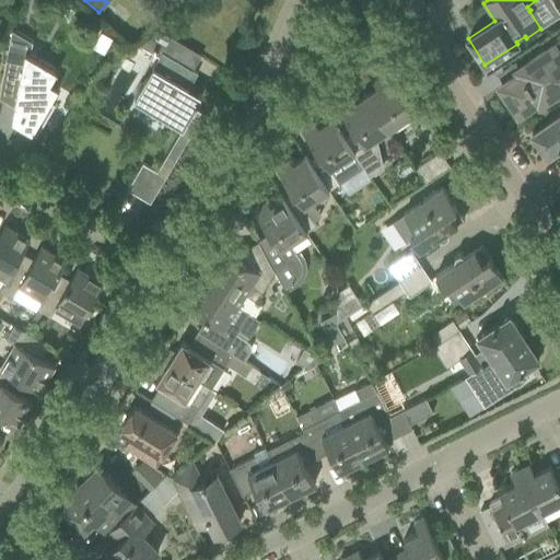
[(2,76),(0,84),(0,94),(13,97),(12,106),(13,106),(22,112),(15,123),(36,135),(47,116),(55,103),(51,101),(42,95),(49,83),(50,82),(57,71),(28,55),(32,41),(11,28),(6,57),(2,76)]
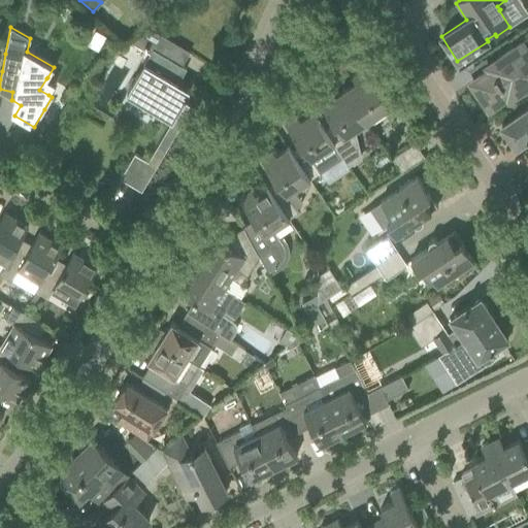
[(153,48),(143,64),(126,94),(171,121),(173,118),(180,122),(175,130),(176,131),(191,106),(178,99),(185,88),(177,84),(186,68),(180,65),(189,52),(163,36),(155,51),(153,48)]
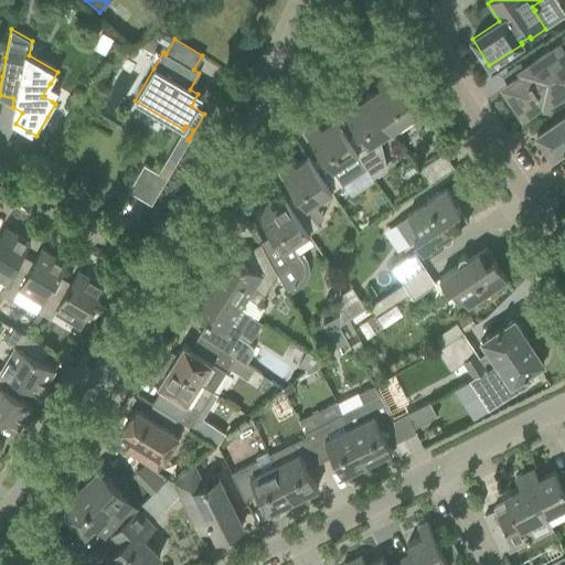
[(528,75),(525,73),(505,86),(508,91),(505,96),(514,109),(520,109),(523,114),(542,100),(544,103),(564,88),(564,52),(563,54),(558,46),(530,65),(533,71),(528,75)]
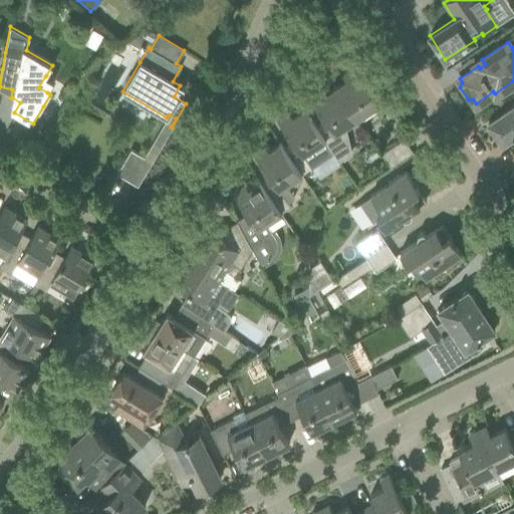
[(346,79),(335,86),(356,119),(379,103),(354,66),(342,74),(346,79)]
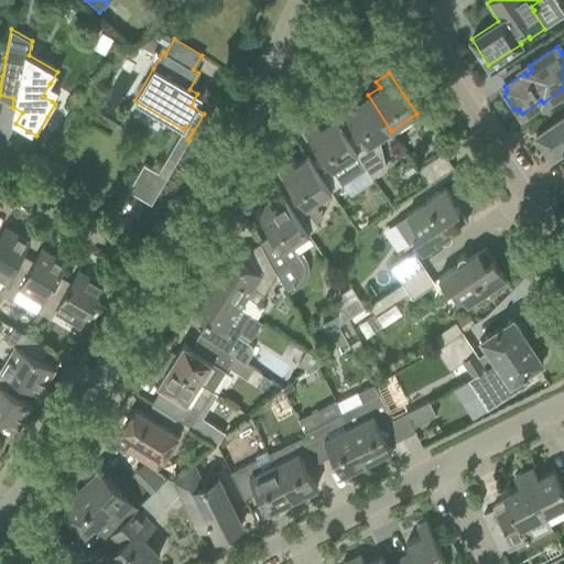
[(391,131),(368,95),(357,102),(353,97),(339,106),(356,131),(346,138),(345,138),(356,154),(371,179),(383,170),(378,140),(391,131)]
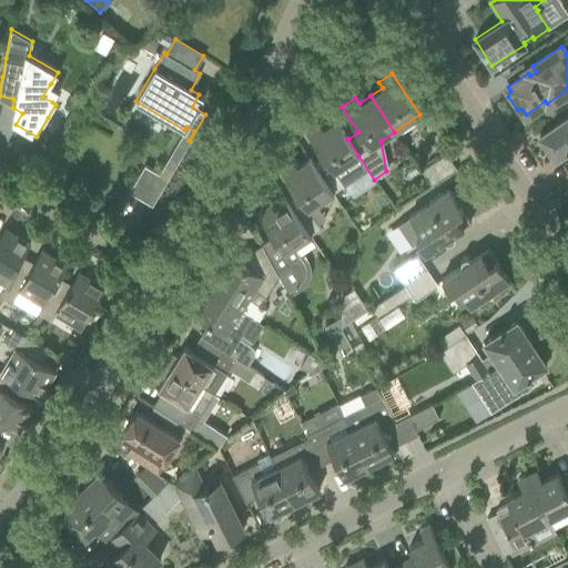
[(567,115),(557,123),(539,135),(544,142),(541,144),(549,156),(553,154),(555,158),(567,149),(567,115)]
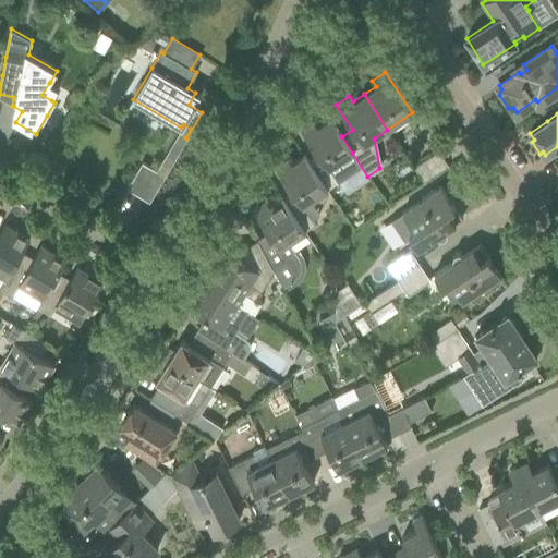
[(341,136),(342,136),(329,118),(317,125),(314,119),(301,128),(317,153),(307,159),(327,190),(338,182),(328,168),(352,153),(341,136)]
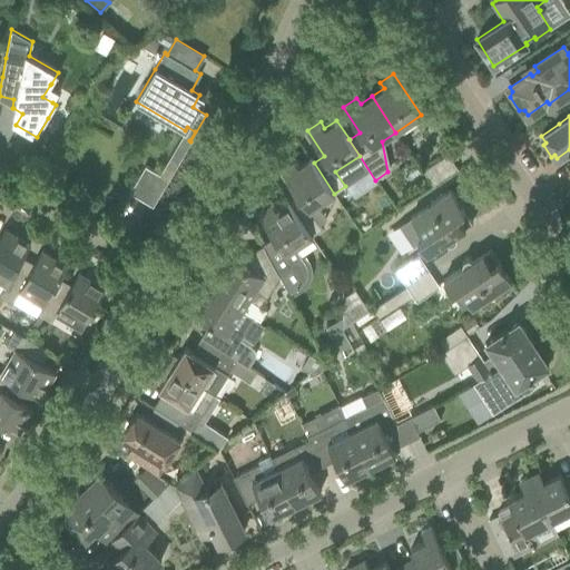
[(448,154),(429,166),(422,172),(432,187),(458,169),(448,154)]
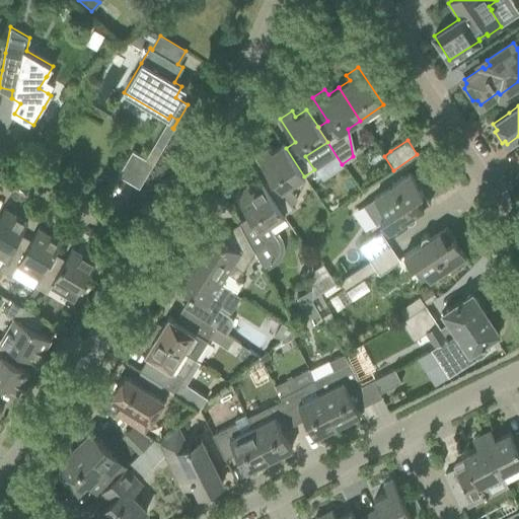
[(304,176),(286,148),(283,144),(272,151),(268,146),(255,154),(271,177),(262,183),(283,216),(293,209),(290,204),(296,200),(287,188),(304,176)]
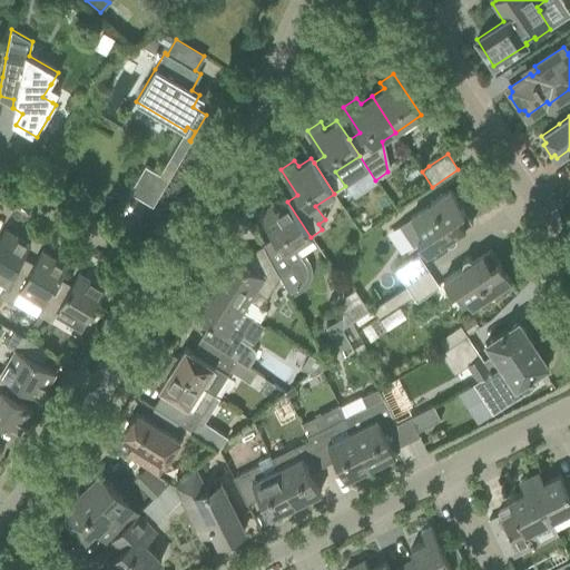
[(153,206),(172,173),(170,173),(166,179),(145,166),(129,192),(153,206)]
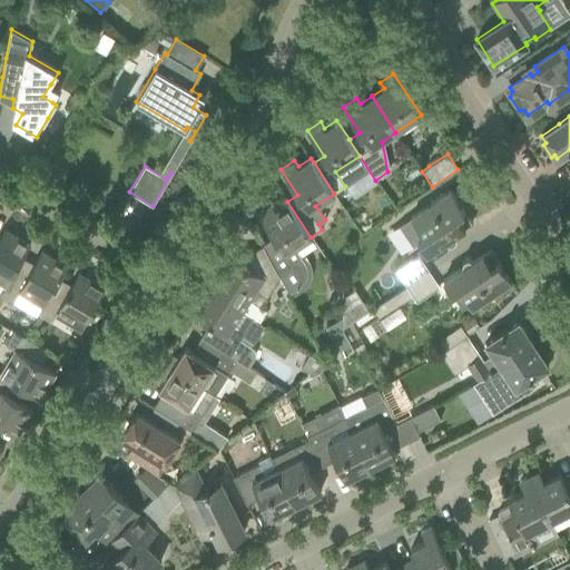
[(451,190),(432,203),(410,217),(423,236),(416,242),(425,255),(445,241),(449,244),(453,243),(457,239),(455,235),(472,223),(451,190)]
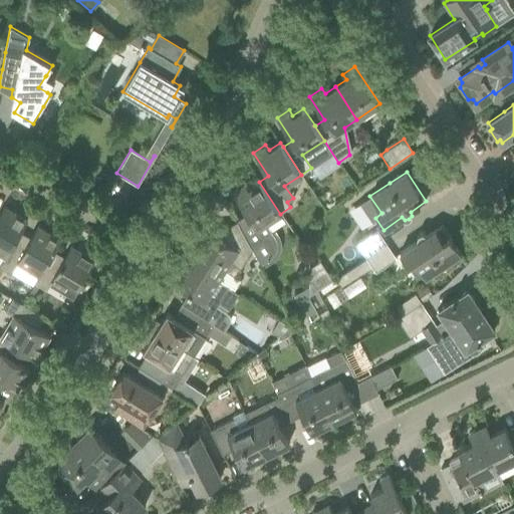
[(245,183),(233,191),(248,214),(247,214),(248,216),(240,221),(239,219),(236,222),(252,251),(259,264),(262,262),(265,260),(270,257),(272,255),(275,250),(276,248),(276,244),(276,240),(274,235),(272,232),(266,223),(280,214),(259,182),(249,189),(245,183)]
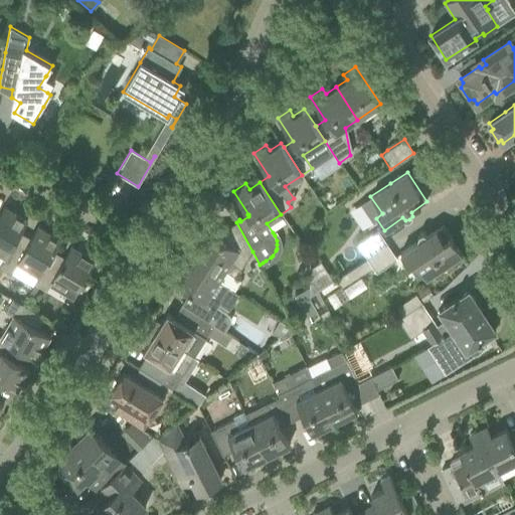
[(0,252),(5,255),(0,264),(0,266),(16,238),(27,221),(4,207),(0,213),(0,252)]
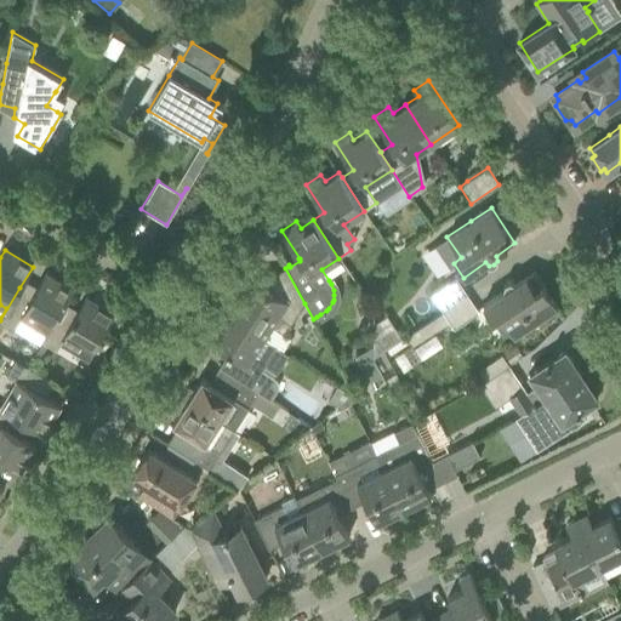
[(305,303),(285,268),(277,273),(267,289),(255,280),(231,320),(263,341),(272,328),(284,335),(303,305),(305,303)]
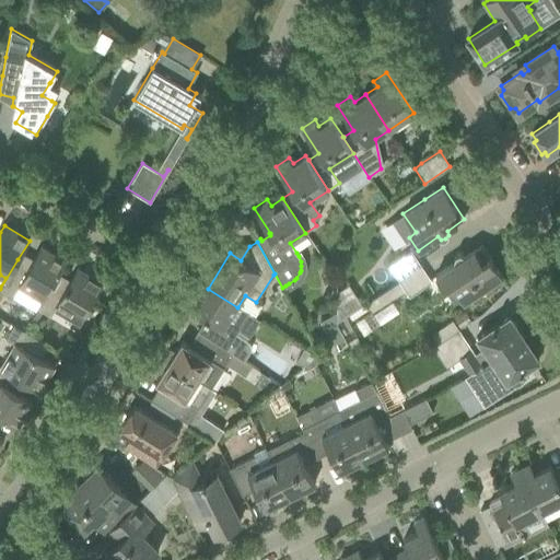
[(454,259),(455,263),(434,276),(443,289),(450,284),(463,303),(502,277),(481,245),(464,256),(462,254),(458,254),(455,255),(454,259)]
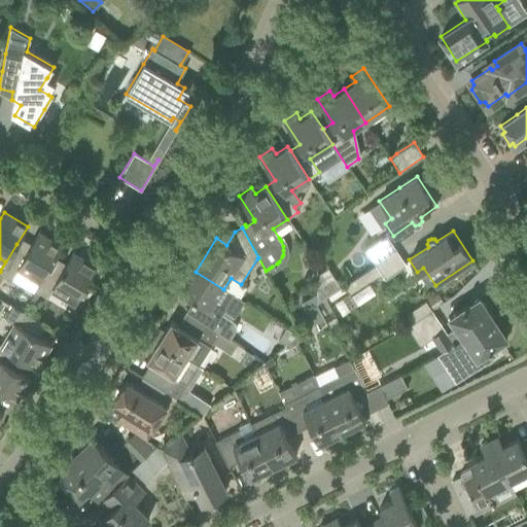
[(28,250),(16,244),(0,272),(0,274),(10,281),(18,269),(39,282),(34,290),(35,291),(51,265),(62,246),(38,233),(28,250)]
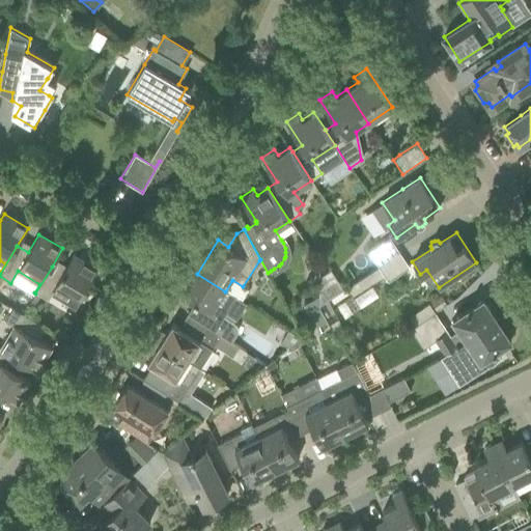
[(379,266),(398,252),(389,239),(369,252),(379,266)]
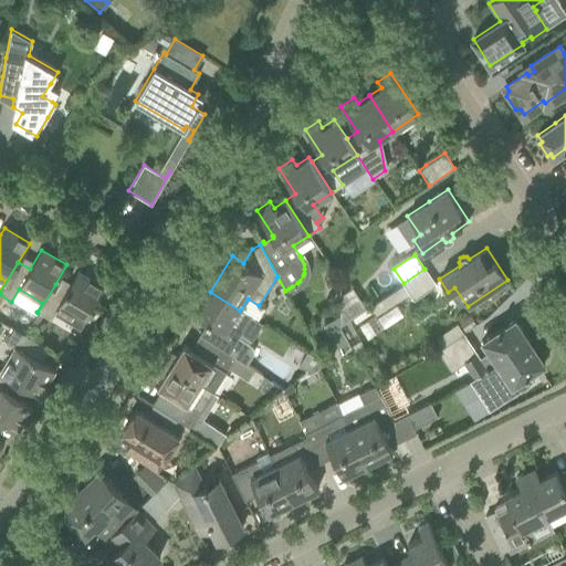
[(425,269),(404,283),(413,299),(435,284),(425,269)]
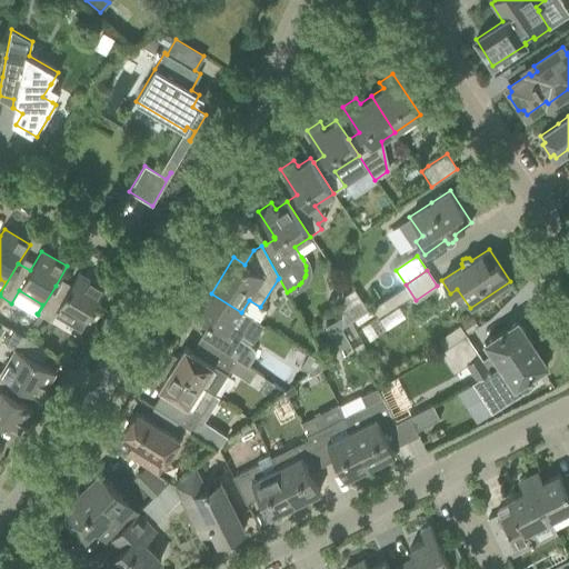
[(67,292),(56,286),(38,315),(51,321),(57,312),(81,327),(103,288),(78,272),(67,292)]
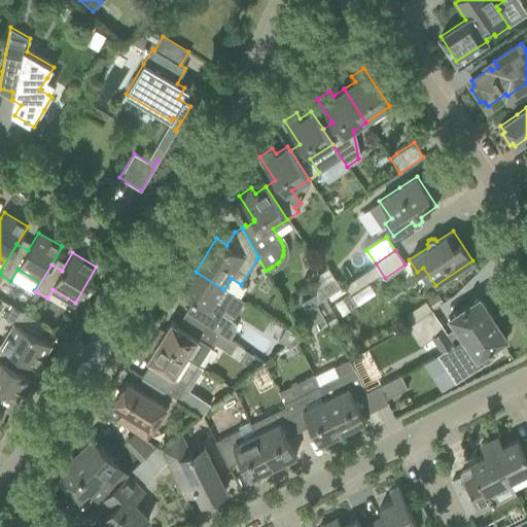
[(223,289),(196,272),(182,292),(194,300),(185,312),(189,314),(219,332),(230,339),(233,332),(235,328),(234,323),(231,319),(222,314),(234,295),(223,289)]
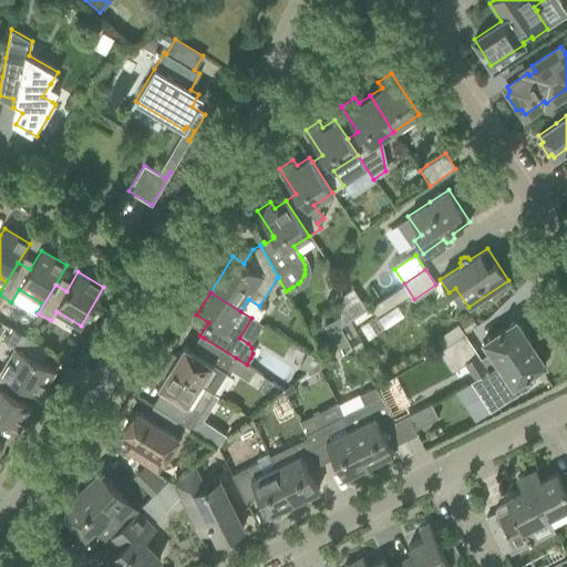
[(440,350),(439,351),(447,363),(452,371),(464,362),(468,369),(473,375),(475,379),(531,342),(515,320),(483,341),(491,351),(481,358),(465,334),(440,350)]
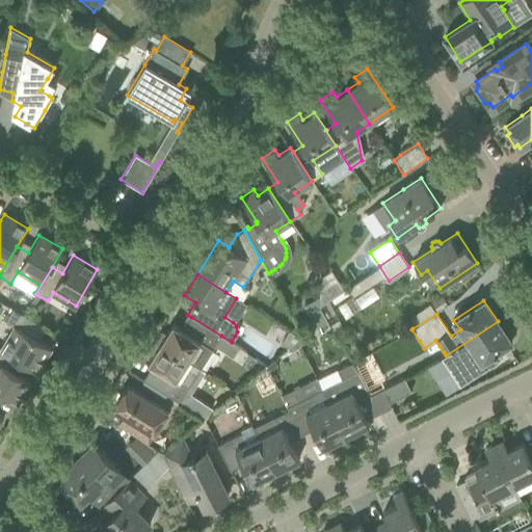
[(413,328),(436,314),(430,304),(406,319),(413,328)]
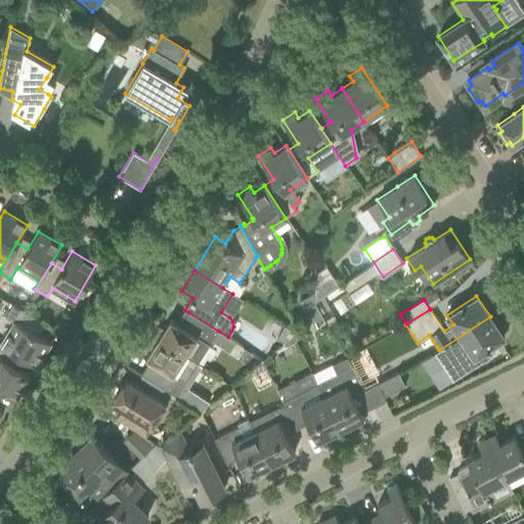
[(44,323),(27,313),(11,304),(4,316),(12,321),(0,342),(0,345),(18,355),(36,365),(50,342),(32,332),(38,321),(44,324),(44,323)]
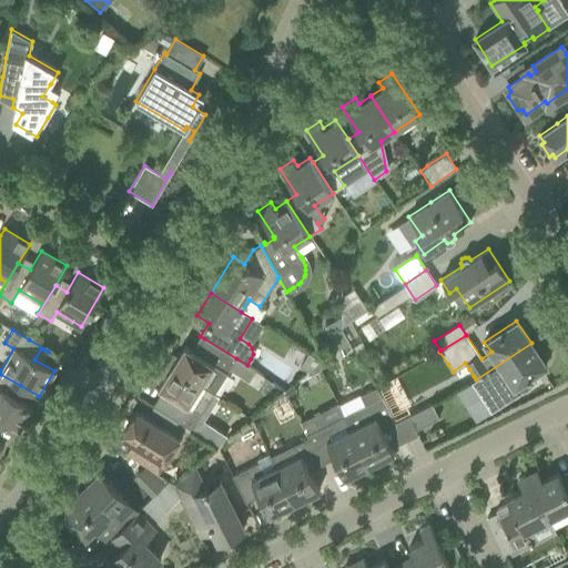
[(341,332),(330,337),(335,348),(346,343),(341,332)]
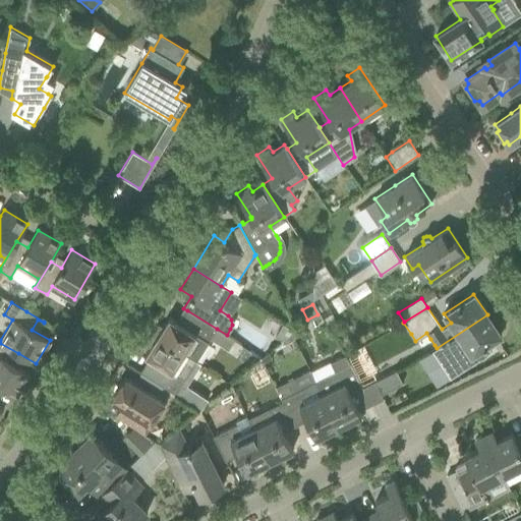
[(158,324),(152,334),(196,361),(208,343),(211,339),(212,337),(217,329),(187,310),(179,324),(168,317),(162,327),(158,324)]
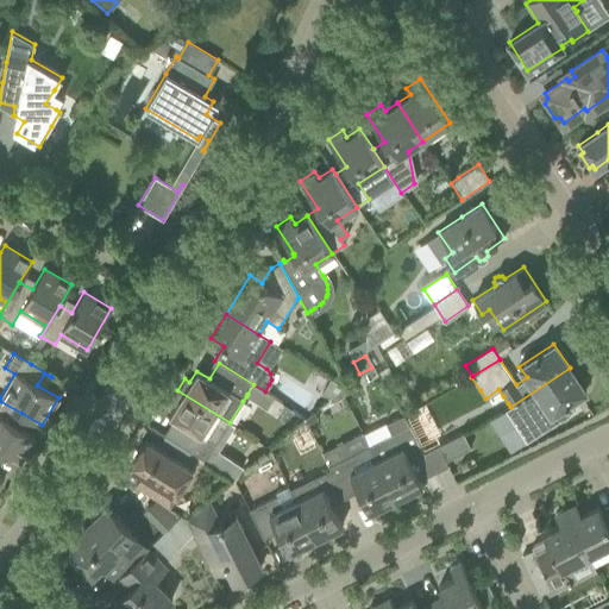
[(510,407),(504,410),(526,443),(556,422),(559,420),(564,419),(569,416),(571,413),(575,410),(569,402),(585,391),(570,368),(510,407)]
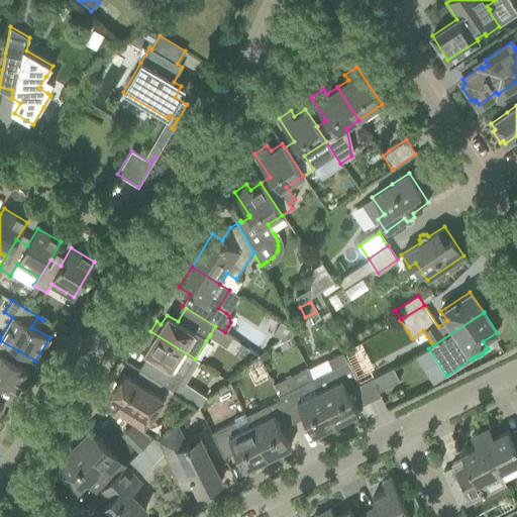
[(272,334),(279,338),(280,337),(289,330),(291,328),(280,322),(272,334)]
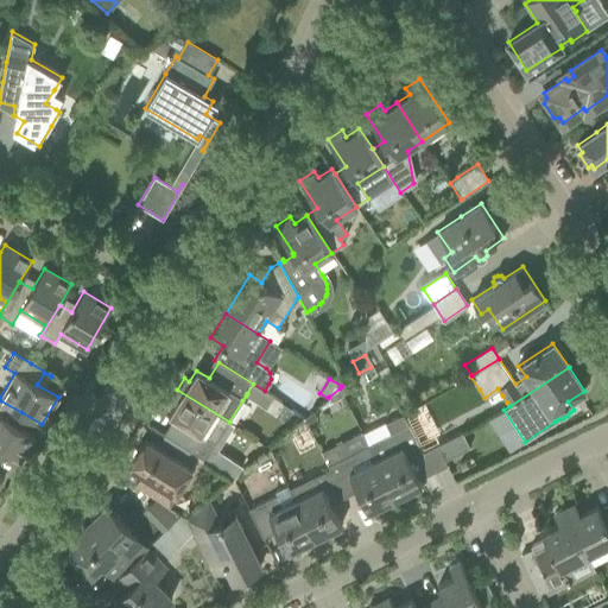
[(342,386),(340,388),(343,394),(355,387),(352,380),(346,384),(342,386)]
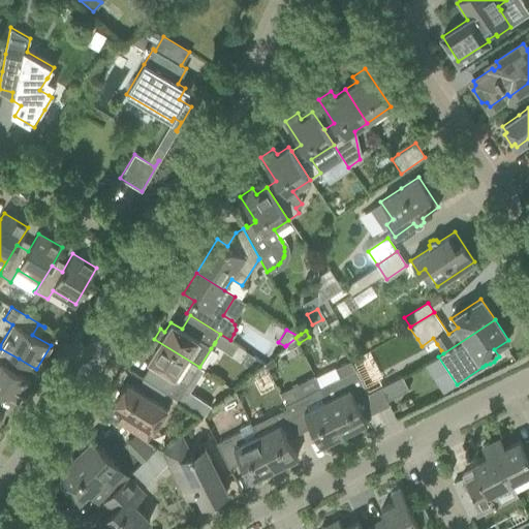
[(230,340),(220,334),(215,342),(214,344),(219,347),(228,346),(231,341),(230,340)]
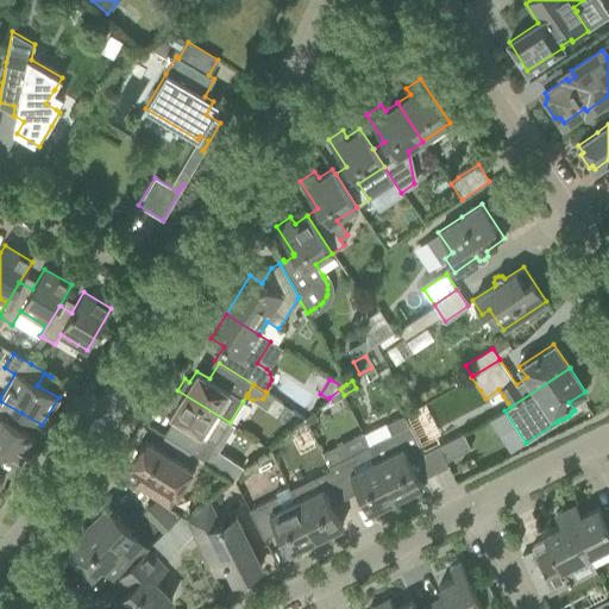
[(344,395),(340,389),(330,397),(332,401),(344,395)]
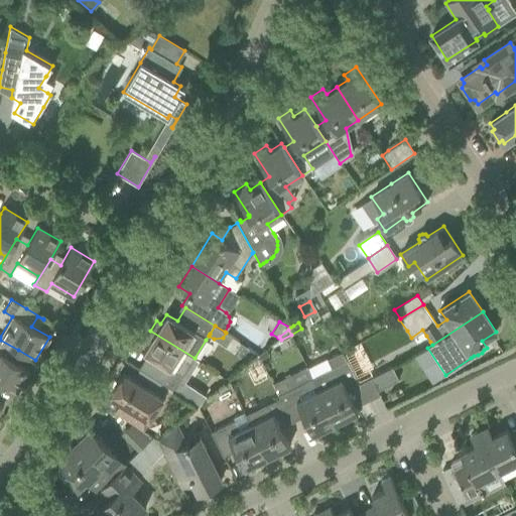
[(149,343),(142,352),(153,359),(145,372),(174,390),(183,376),(195,358),(150,331),(144,340),(149,343)]
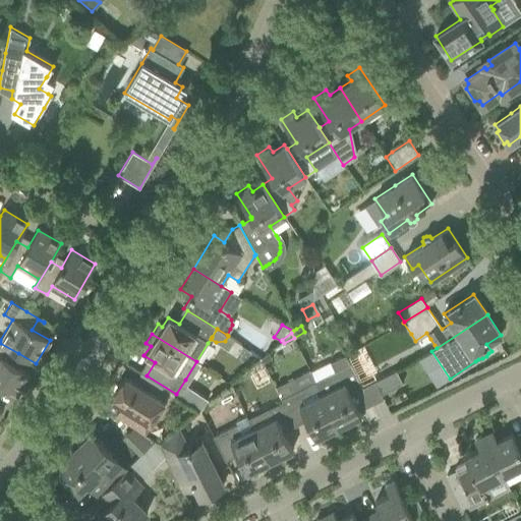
[(0,388),(16,398),(30,374),(12,363),(18,353),(0,343),(0,388)]
